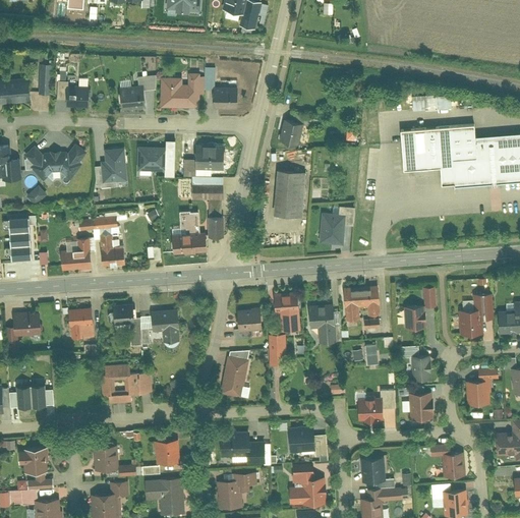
[(166,0),(166,9),(199,11),(200,0),(166,0)]
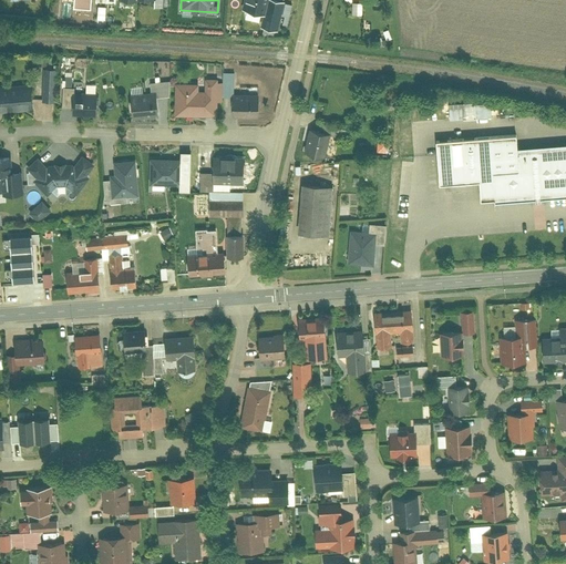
[(244,0),(242,10),(263,14),(260,27),(278,31),(285,1),(280,0),(244,0)]
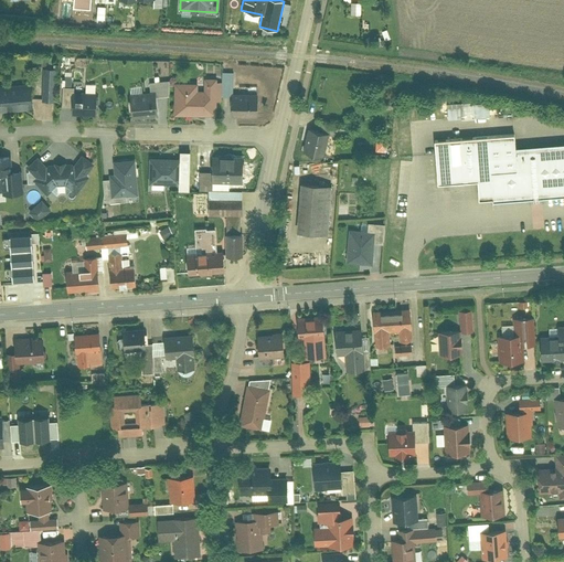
[(360,3),(351,4),(351,17),(360,17),(360,3)]
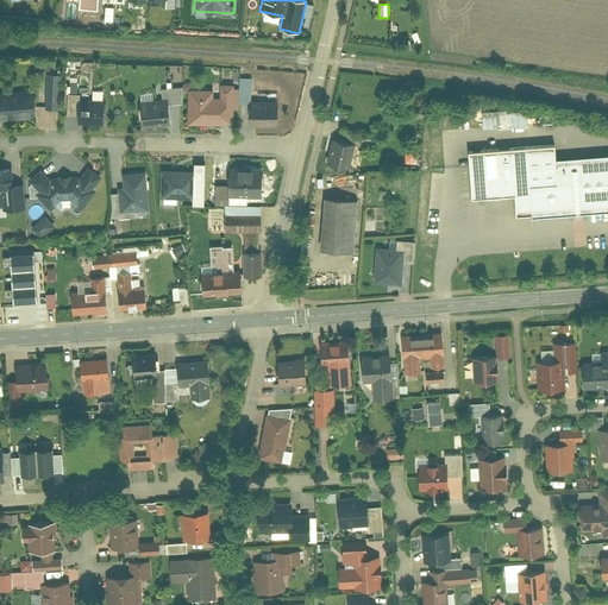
[(45,76),(45,109),(56,109),(57,77),(45,76)]
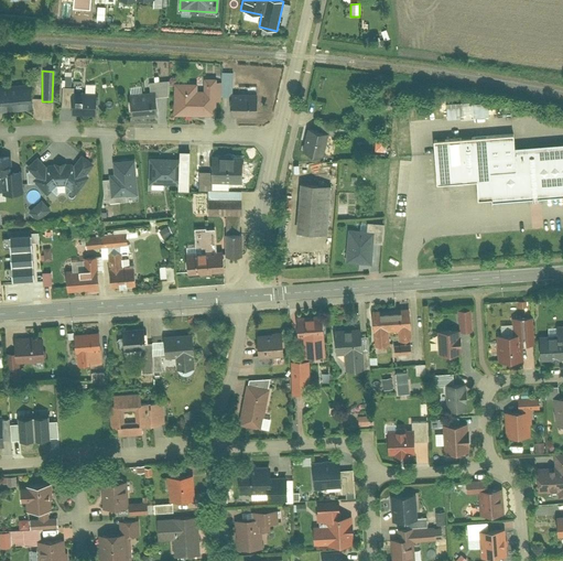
[(233,72),(222,72),(220,84),(220,98),(230,99),(230,96),(233,96),(233,72)]
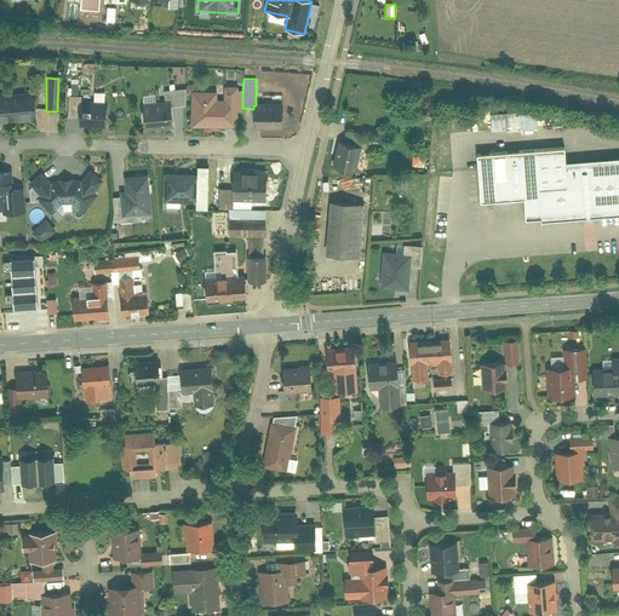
[(217,93),(190,92),(190,127),(238,128),(238,113),(242,113),(242,108),(242,92),(238,92),(239,86),(223,86),(223,99),(217,99),(217,93)]
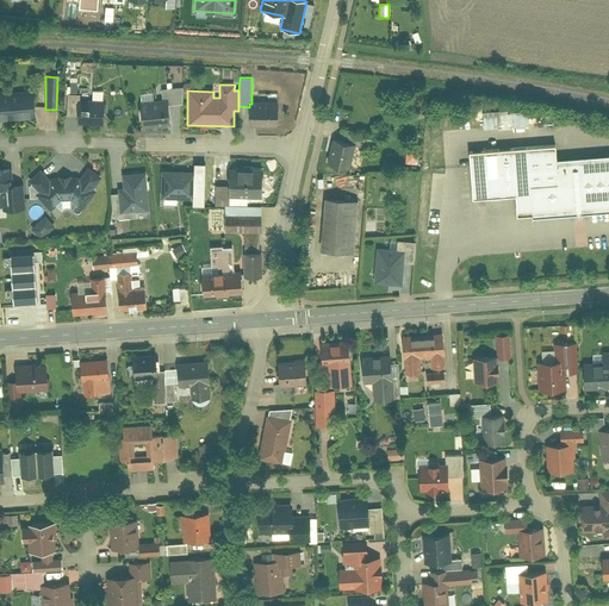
[(161,101),(140,102),(142,130),(171,127),(169,106),(181,105),(181,89),(161,91),(161,101)]
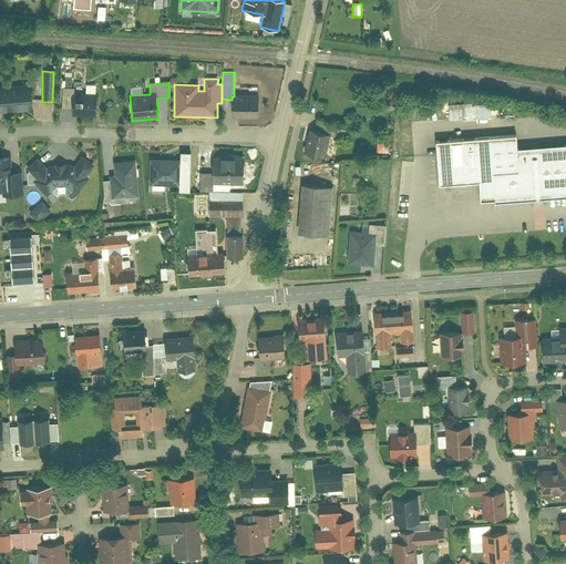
[(9,88),(11,113),(33,111),(31,85),(9,88)]
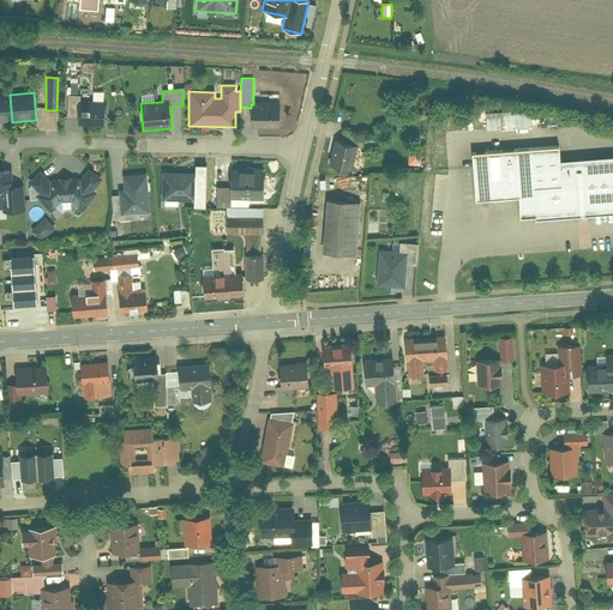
[(0,122),(12,122),(10,95),(0,95),(0,122)]
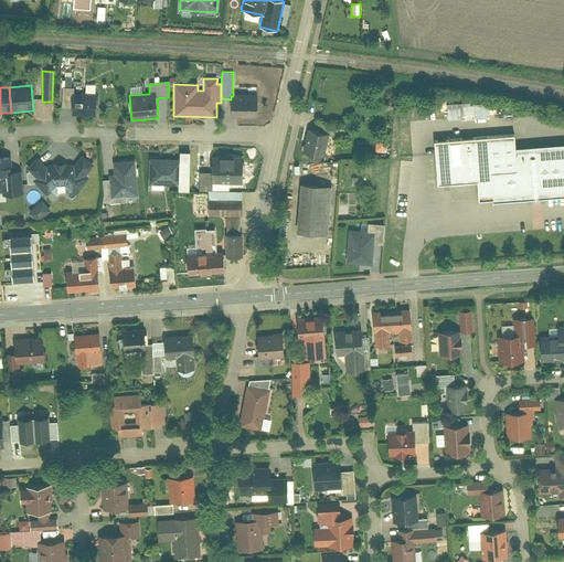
[(73,87),(62,87),(61,108),(72,108),(72,116),(96,117),(97,94),(73,94),(73,87)]
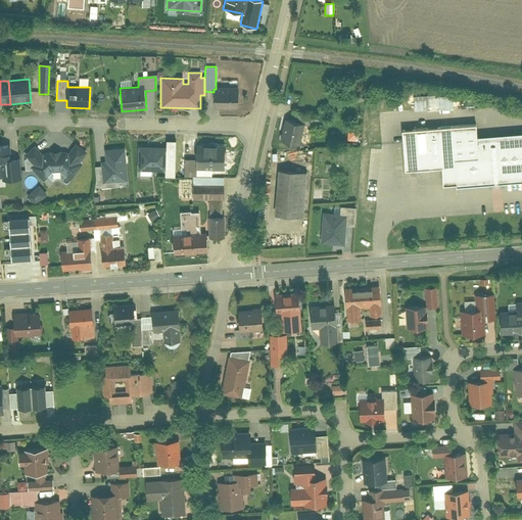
[(214,92),(214,110),(238,110),(238,89),(216,89),(214,89),(214,92)]
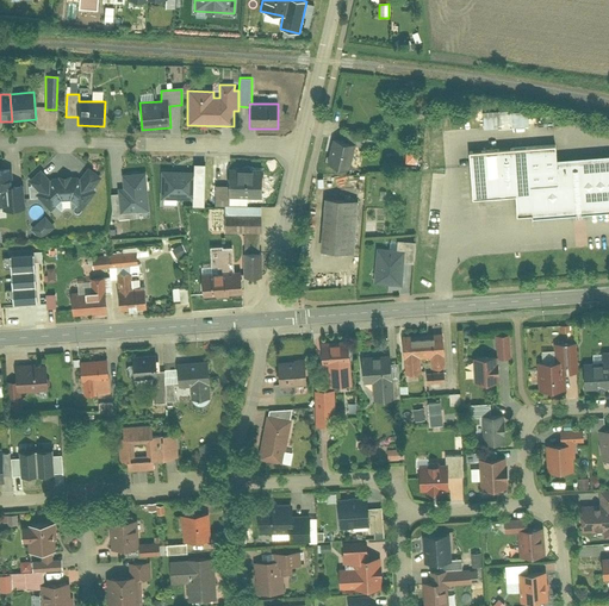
[(482,114),(483,131),(528,130),(527,112),(482,114)]
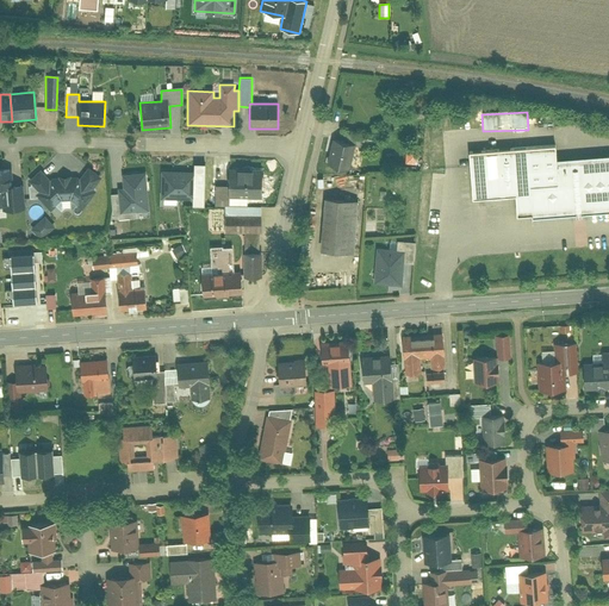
[(377,138),(353,135),(352,147),(376,150),(377,138)]
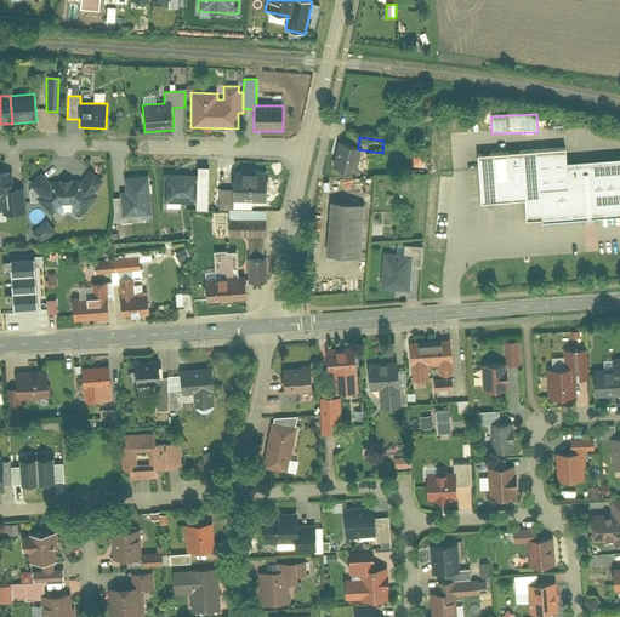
[(340,146),(335,171),(359,176),(365,150),(340,146)]
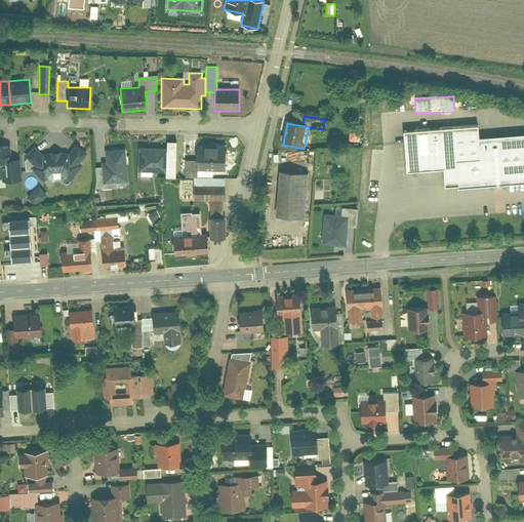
[(523,133),(479,137),(478,125),(404,131),(407,171),(443,168),(444,187),(457,186),(457,189),(523,183),(523,133)]
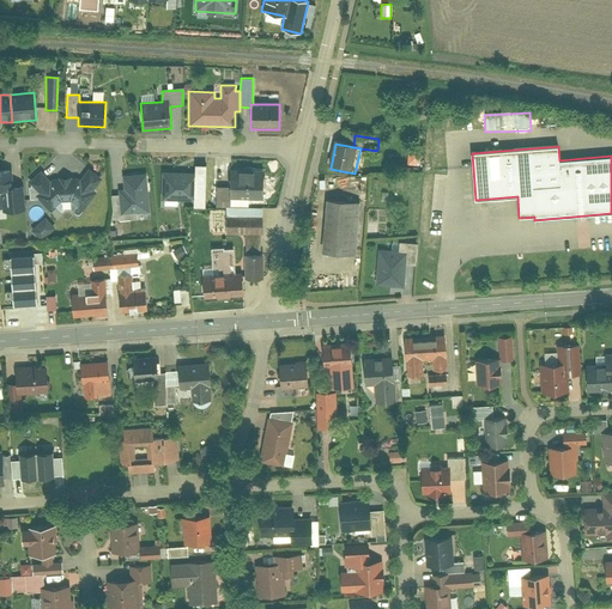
[(41,171),(29,183),(37,194),(35,196),(49,213),(56,207),(60,212),(62,209),(70,209),(73,212),(76,207),(83,212),(96,193),(94,190),(102,180),(88,168),(79,178),(71,178),(71,176),(59,176),(59,180),(49,180),(41,171)]
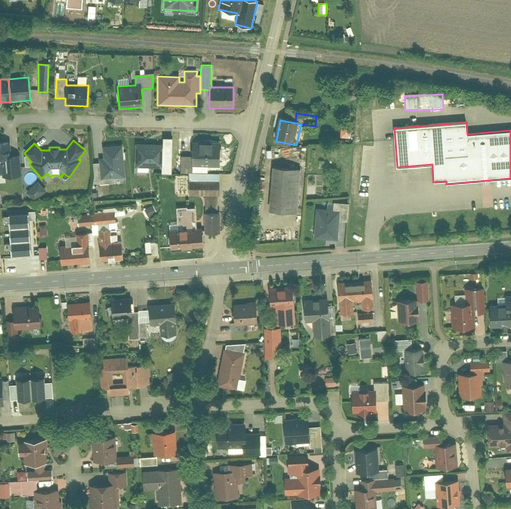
[(8,141),(0,141),(0,170),(6,170),(7,177),(19,176),(18,155),(9,155),(8,141)]
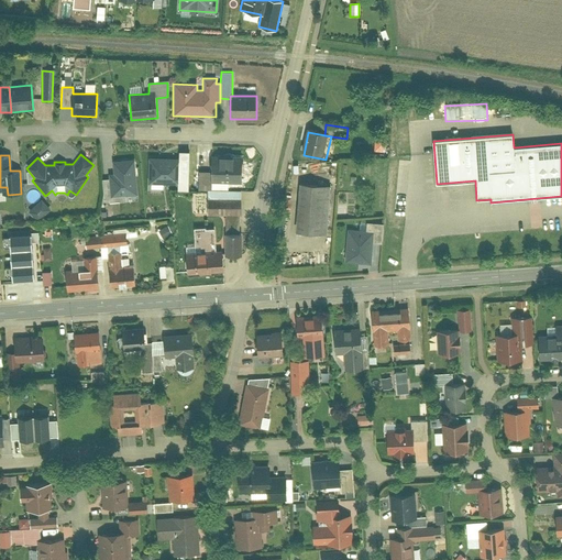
[(147,162),(146,188),(176,189),(176,195),(187,195),(188,156),(177,156),(177,163),(147,162)]
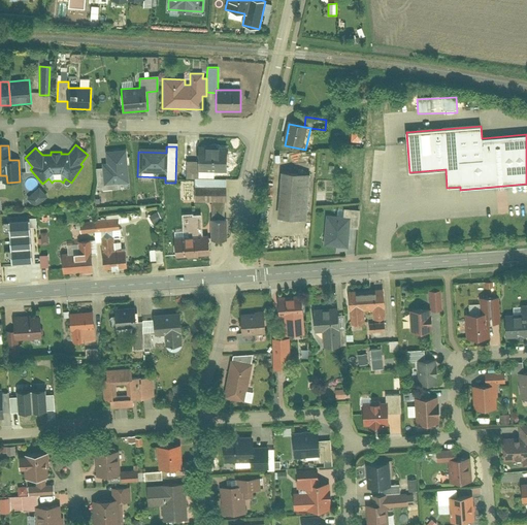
[(227,146),(198,146),(198,161),(186,161),(186,181),(195,181),(198,181),(198,172),(227,172),(227,146)]
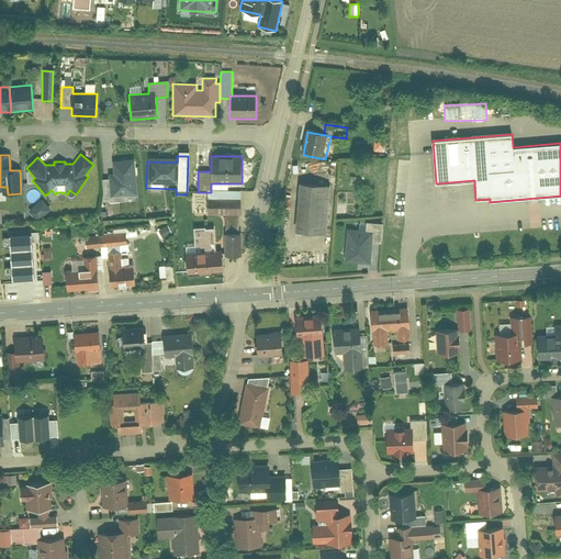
[(113,174),(108,174),(109,179),(100,179),(102,200),(109,199),(109,203),(125,202),(125,196),(137,194),(134,159),(112,161),(113,174)]
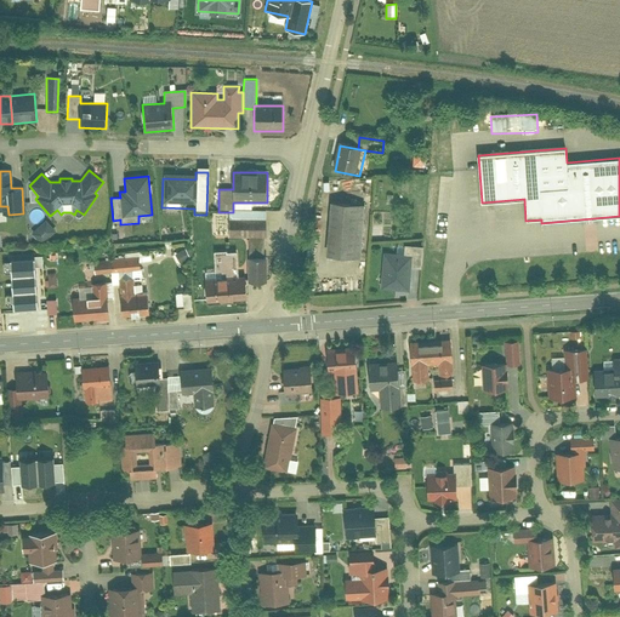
[(367,206),(330,204),(326,256),(363,257),(367,206)]
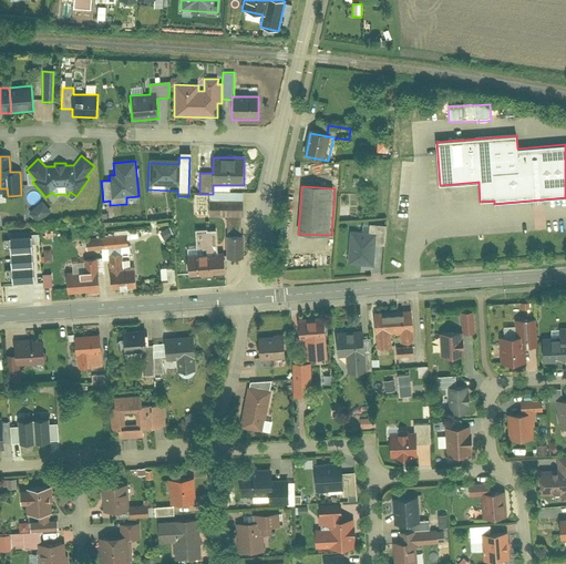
[(227,218),(227,259),(243,259),(243,194),(213,194),(209,194),(209,218),(227,218)]
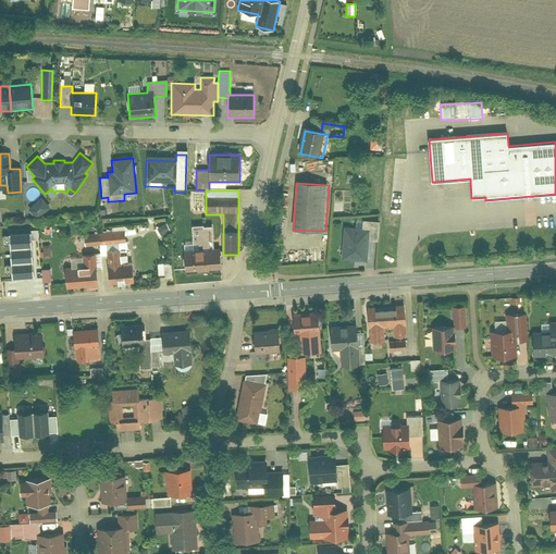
[(41,204),(33,212),(41,220),(49,210),(41,204)]
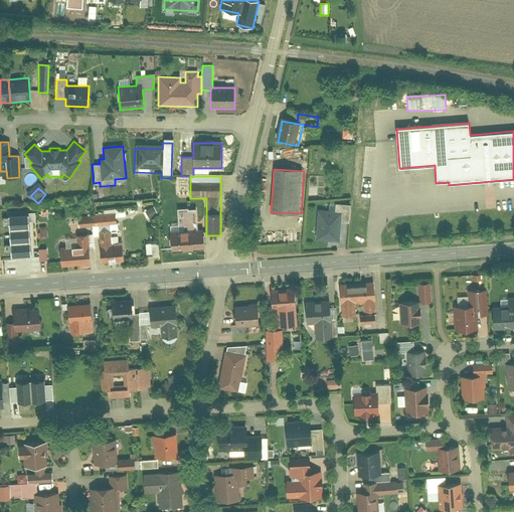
[(317,212),(314,240),(337,243),(339,223),(349,224),(350,206),(335,205),(334,214),(317,212)]
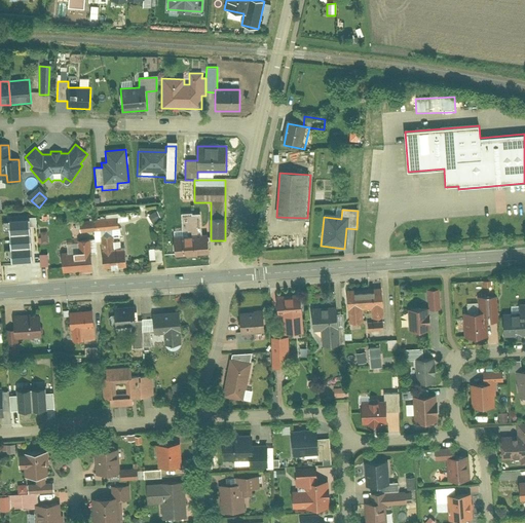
[(156,211),(148,216),(152,224),(161,219),(156,211)]
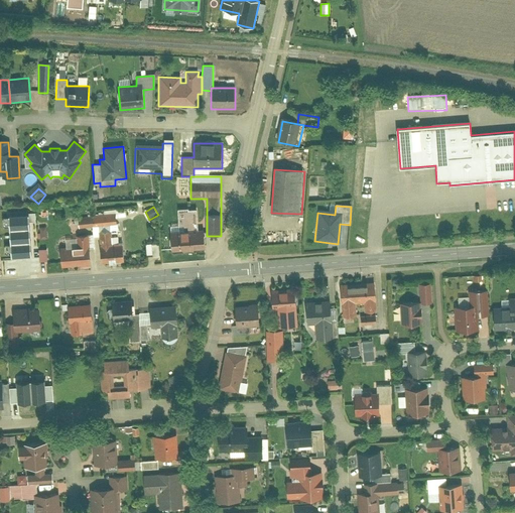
[(197,209),(177,210),(178,228),(169,228),(170,253),(205,251),(204,231),(198,231),(197,209)]
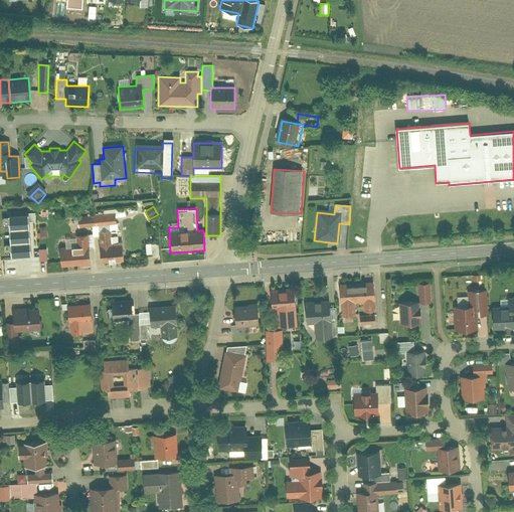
[(101,243),(102,263),(124,262),(123,243),(111,243),(110,231),(116,230),(116,215),(76,217),(77,228),(93,227),(93,237),(98,237),(99,243),(101,243)]
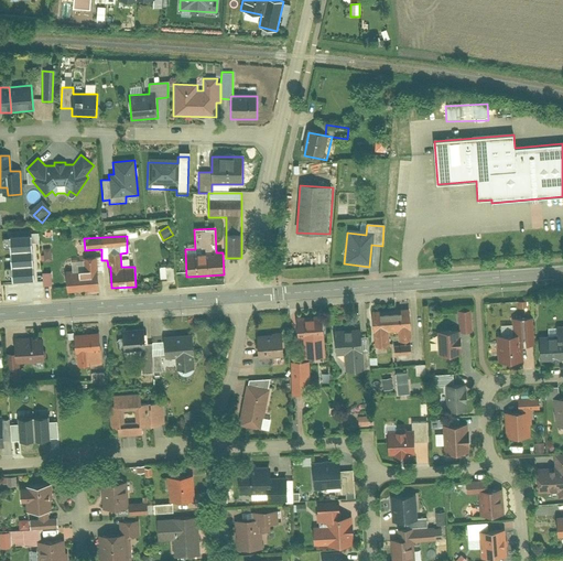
[(7,244),(10,288),(33,286),(29,241),(7,244)]
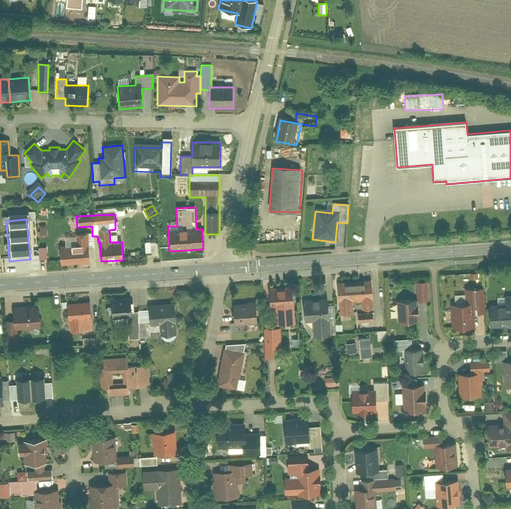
[(90,264),(88,233),(75,234),(76,244),(72,245),(72,247),(60,248),(61,266),(90,264)]
